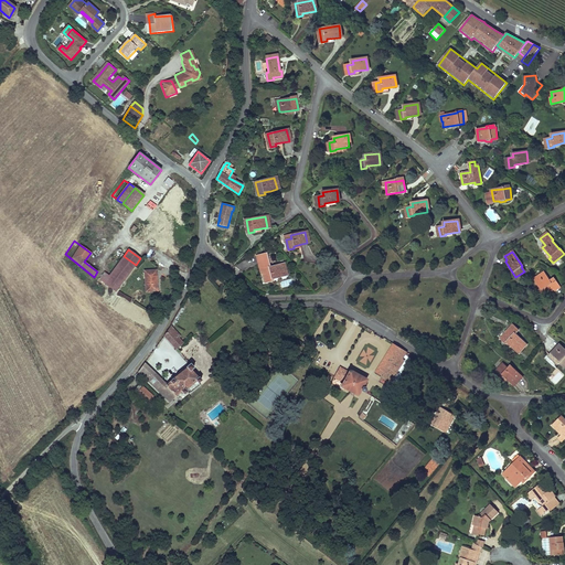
[(265,254),(256,256),(260,274),(263,274),(264,273),(266,283),(272,280),(272,279),(287,275),(284,264),(268,268),(265,254)]
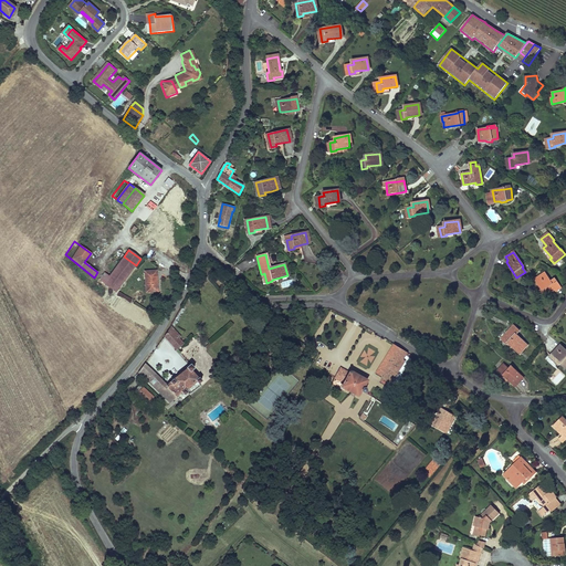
[(136,265),(124,257),(109,276),(105,273),(100,281),(116,293),(136,265)]
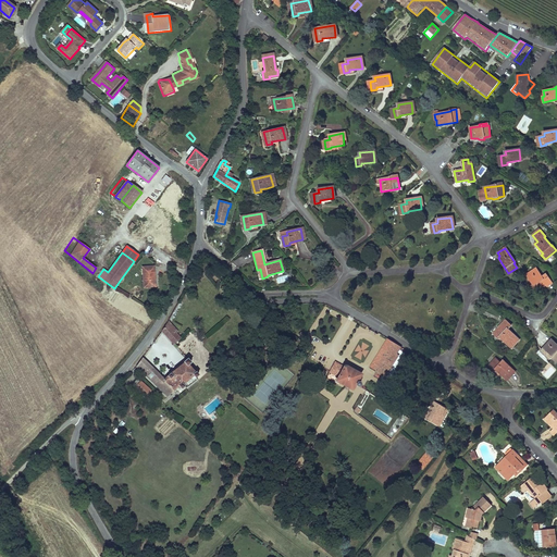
[(155,267),(144,268),(145,287),(156,287),(155,267)]
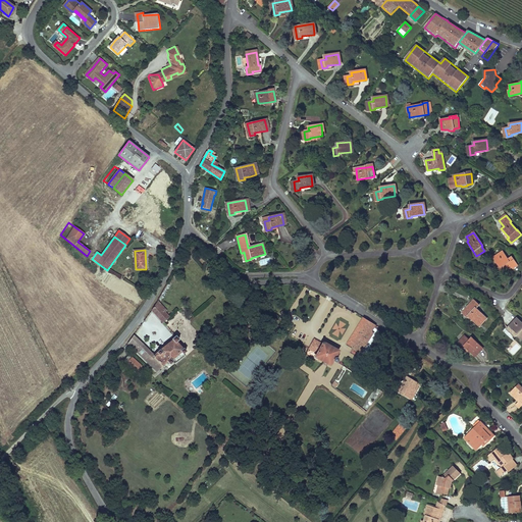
[(503,252),(493,258),(500,267),(499,268),(502,272),(512,266),(513,268),(517,266),(512,257),(508,260),(503,252)]
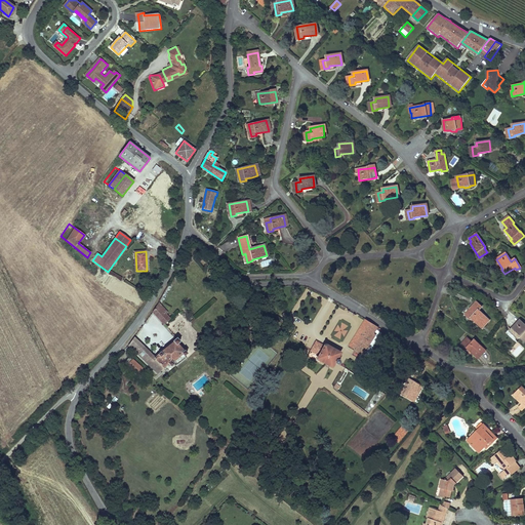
[(122,282),(110,277),(106,286),(119,291),(122,282)]
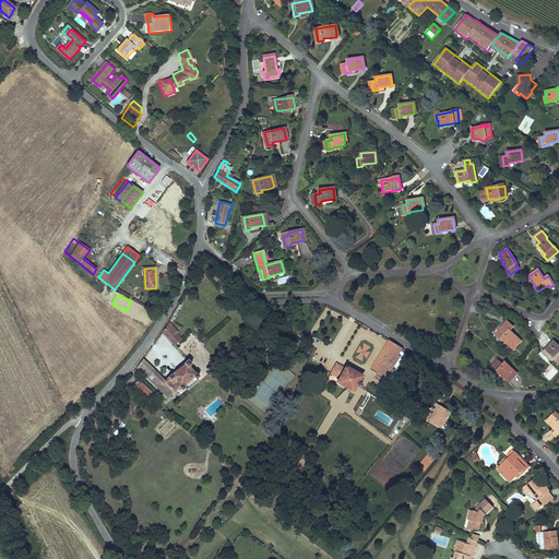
[(182,306),(179,304),(170,320),(174,322),(182,306)]
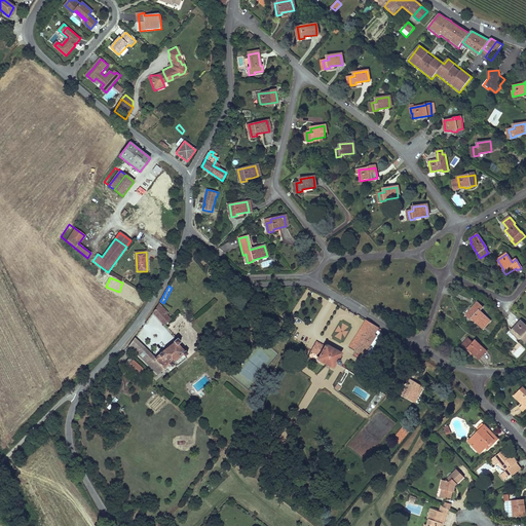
[(478,302),(466,314),(472,320),(473,318),(483,328),(490,321),(485,315),(480,310),(483,307),(478,302)]
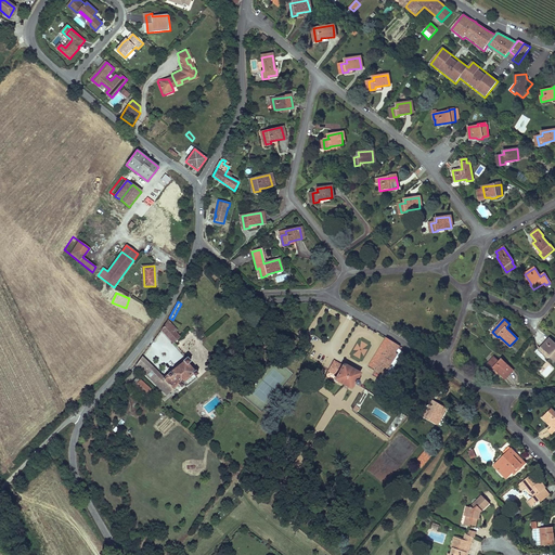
[(166,322),(160,331),(172,343),(179,337),(175,332),(177,331),(173,327),(172,330),(169,325),(171,324),(167,320),(166,322)]
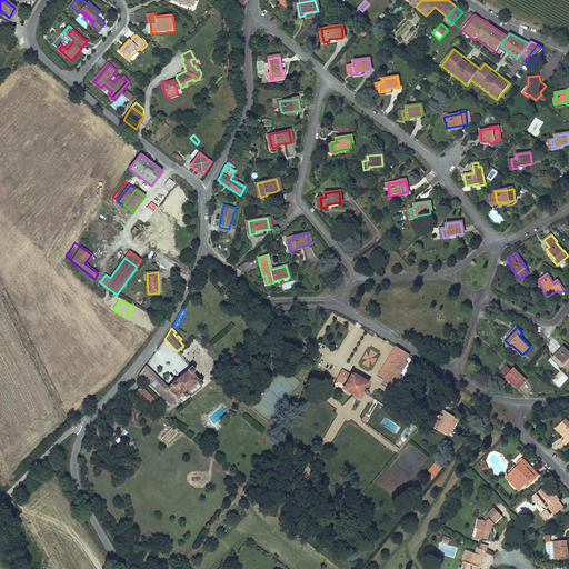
[(359,363),(371,370),(382,351),(375,347),(379,339),(387,343),(388,342),(368,331),(356,353),(362,357),(359,363)]
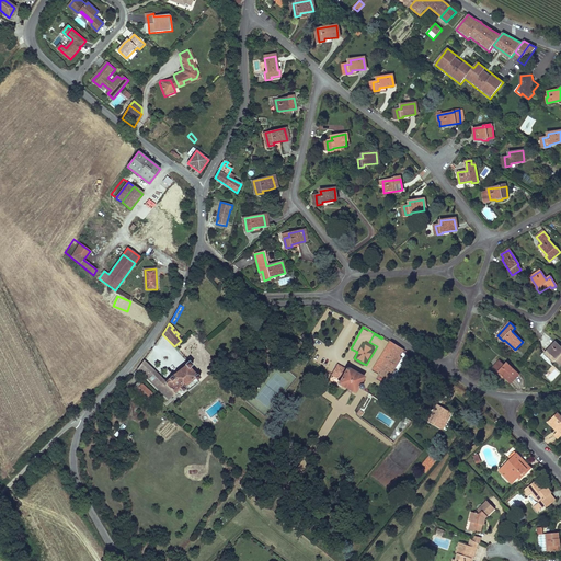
[(404,350),(391,341),(374,369),(389,379),(395,370),(393,369),(401,357),(400,356),(404,350)]
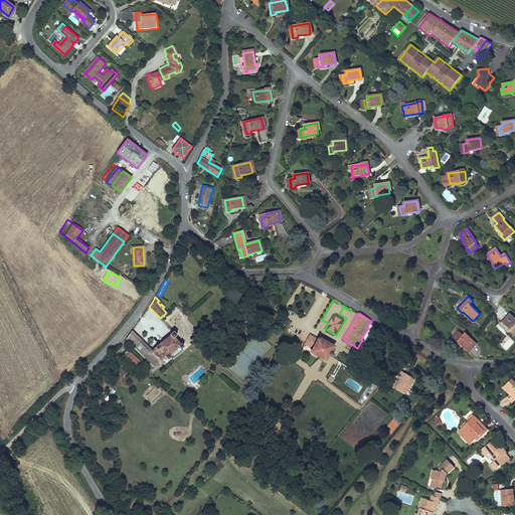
[(514,319),(510,314),(503,322),(511,329),(514,333),(514,319)]
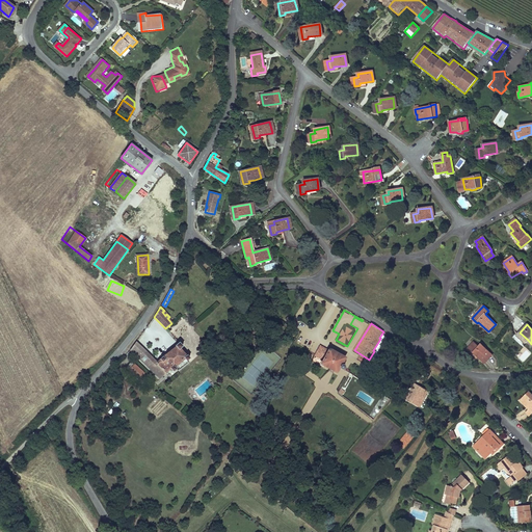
[(136,342),(130,350),(160,379),(170,369),(173,371),(176,369),(174,367),(176,365),(179,370),(188,363),(186,361),(189,357),(186,355),(185,356),(179,349),(182,346),(179,343),(175,346),(176,348),(163,358),(162,357),(160,358),(160,360),(157,363),(136,342)]
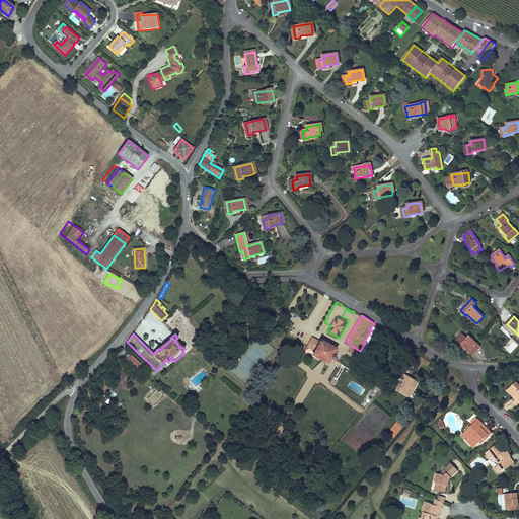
[(478,345),(469,337),(467,339),(462,335),(457,342),(461,346),(462,345),(471,353),(478,345)]
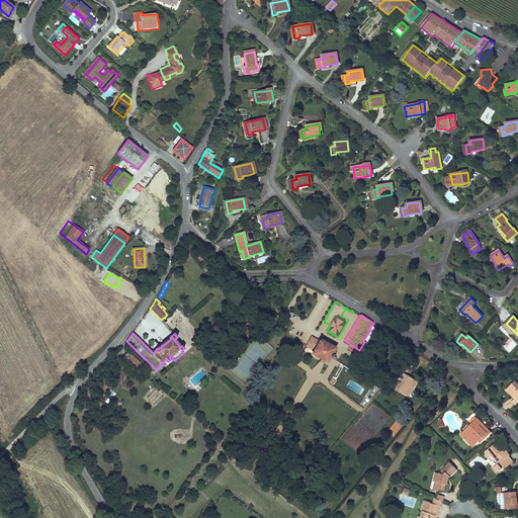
[(310,339),(307,345),(315,350),(313,354),(328,362),(330,358),(332,359),(334,359),(335,357),(335,355),(333,354),(336,348),(321,339),(320,341),(312,336),(310,339)]
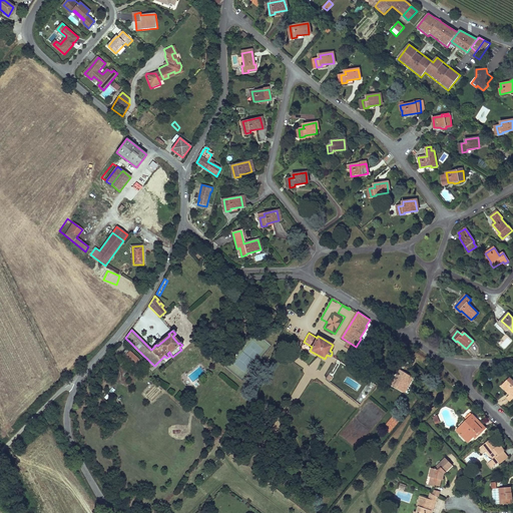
[(473,341),(466,349),(467,350),(474,343),(473,341)]
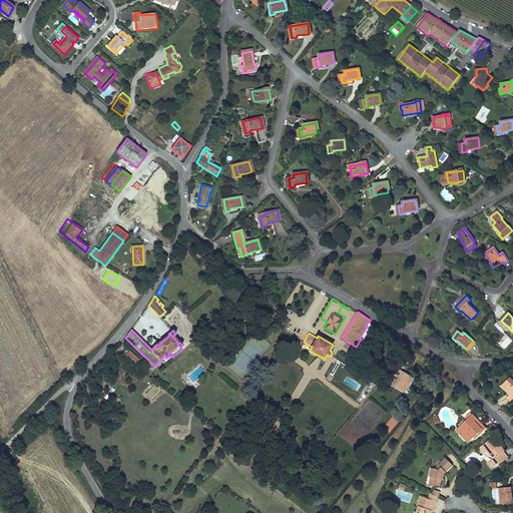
[(129,352),(125,356),(136,366),(140,362),(129,352)]
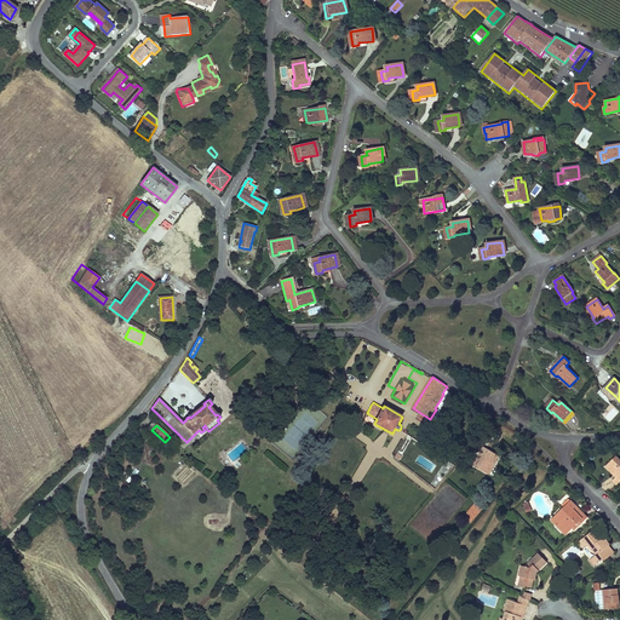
[(484,448),(475,465),(491,475),(500,458),(484,448)]
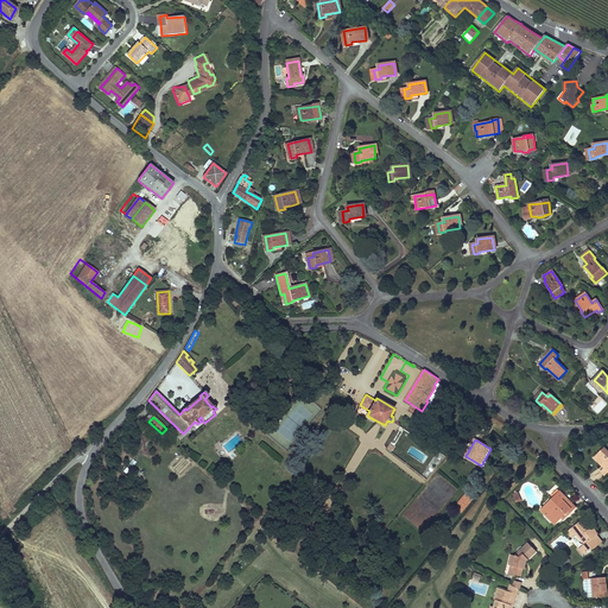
[(607,450),(603,445),(595,454),(600,457),(596,461),(601,464),(602,462),(607,468),(607,450)]
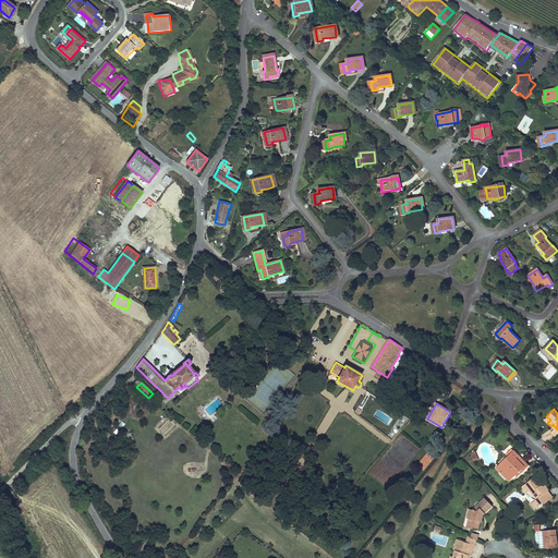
[(437,455),(431,449),(417,464),(424,470),(437,455)]
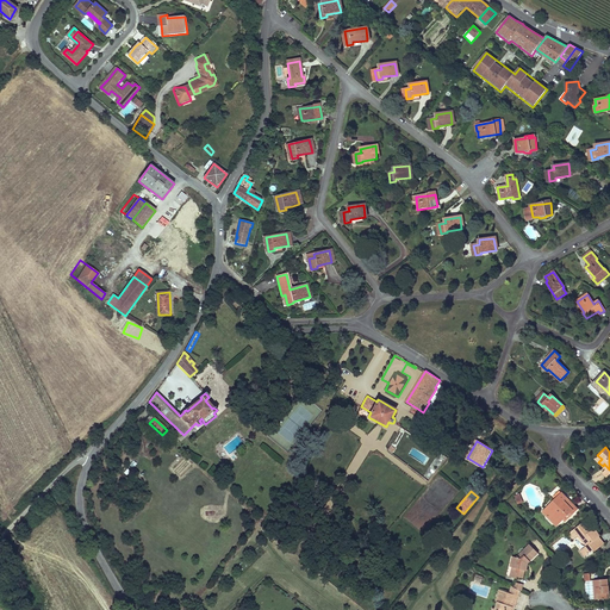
[(518,504),(523,502),(520,492),(514,496),(518,504)]
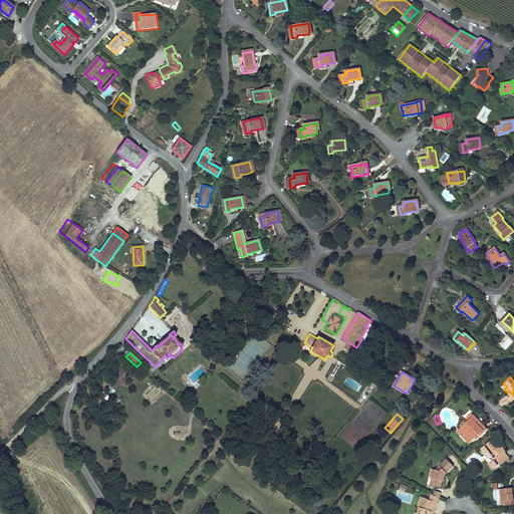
[(478,419),(473,415),(463,425),(466,429),(462,433),(461,436),(465,440),(468,440),(473,436),(475,438),(479,434),(481,436),(488,429),(481,422),(480,424),(477,420),(478,419)]
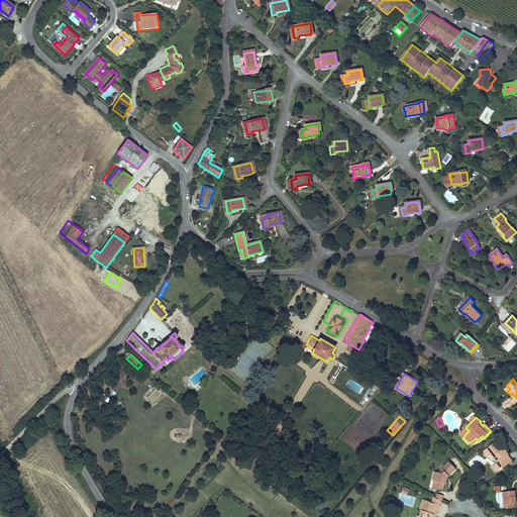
[(466,427),(459,433),(463,438),(464,435),(469,431),(466,427)]
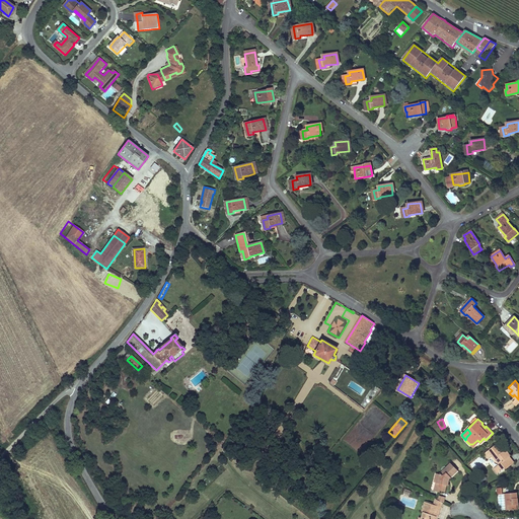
[(469,444),(473,448),(479,442),(477,440),(472,444),(469,444)]
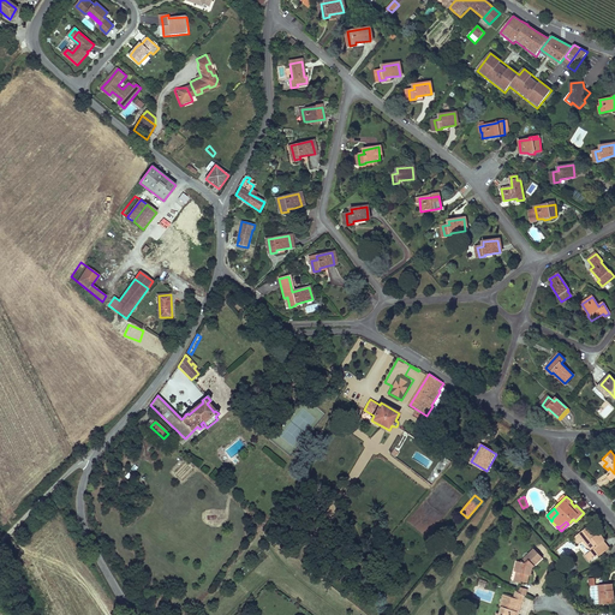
[(597,533),(590,525),(572,539),(577,545),(583,539),(591,550),(589,553),(592,559),(597,555),(598,554),(599,556),(610,549),(603,541),(605,539),(603,537),(598,532),(597,533)]
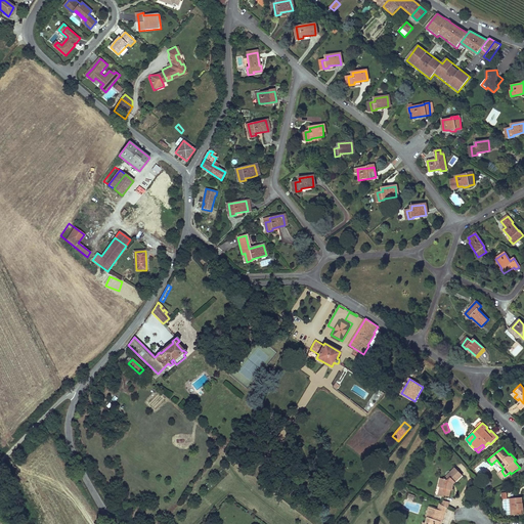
[(464,474),(456,467),(444,477),(442,477),(440,485),(442,486),(440,490),(447,492),(447,494),(451,495),(452,491),(453,488),(452,488),(453,481),(455,482),(464,474)]
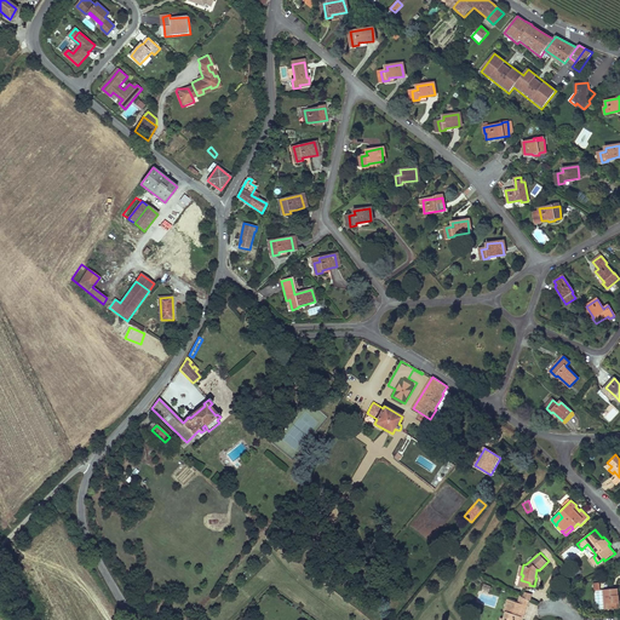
[(618,589),(603,590),(604,609),(616,608),(616,601),(619,600),(618,596),(618,589)]
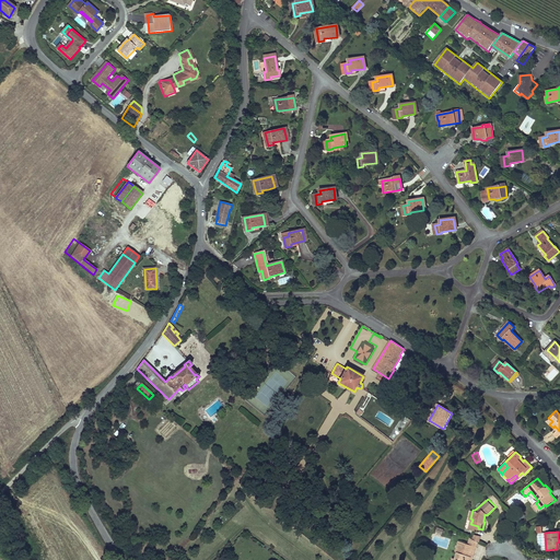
[(473,539),(468,537),(466,545),(471,546),(476,547),(477,541),(473,539)]
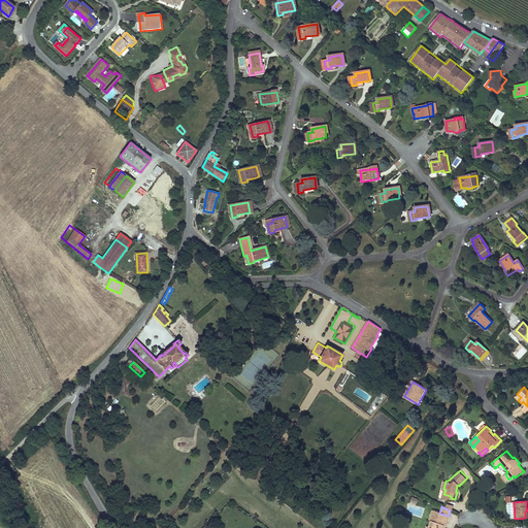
[(439,514),(432,510),(430,517),(431,518),(430,522),(428,527),(426,527),(425,527),(443,527),(447,522),(442,521),(444,515),(439,514)]
